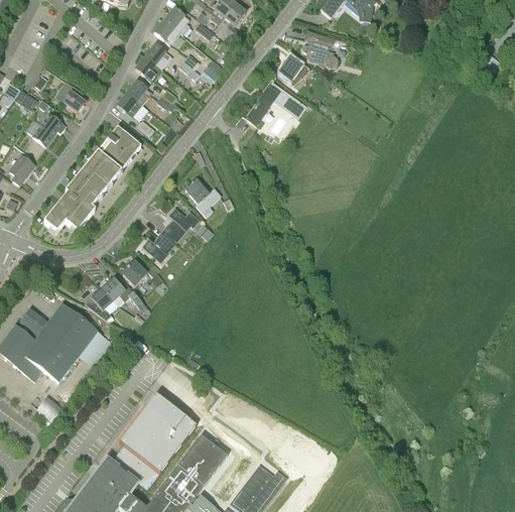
[(1,0),(0,2),(0,7),(4,10),(10,0),(1,0)]
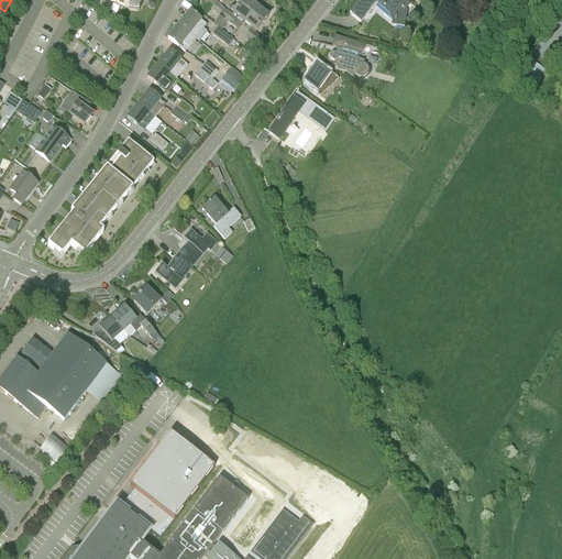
[(217,9),(221,2),(218,0),(216,0),(212,6),(217,9)]
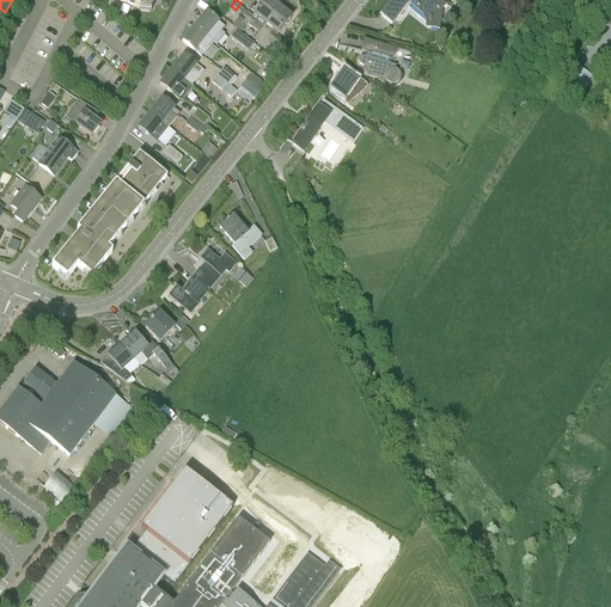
[(260,28),(267,19),(279,4),(274,0),(261,0),(252,11),(245,6),(240,13),(245,17),(238,25),(238,26),(242,29),(249,19),(260,28)]
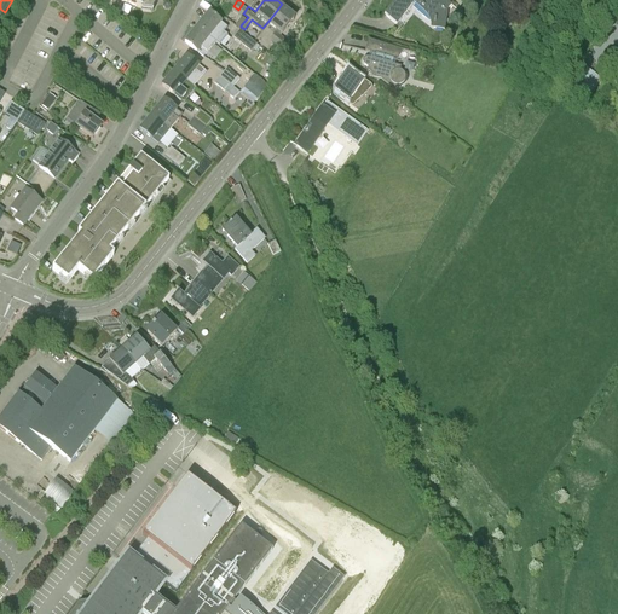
[(393,0),(386,11),(398,21),(414,0),(421,0),(437,12),(434,23),(446,24),(449,9),(446,6),(451,0),(393,0)]
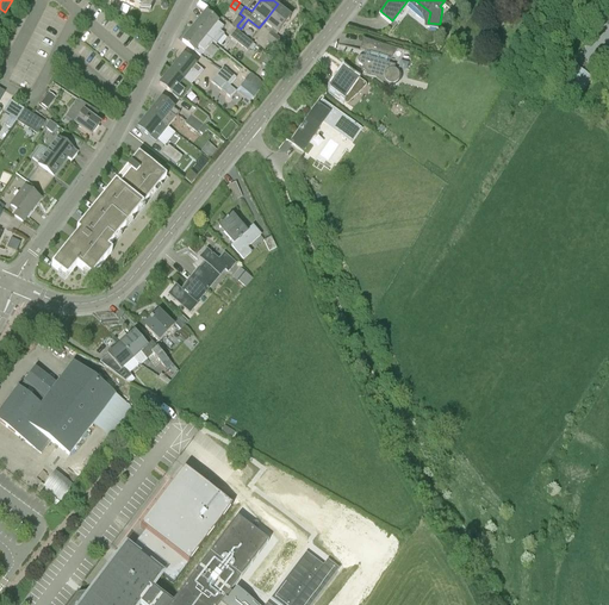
[(240,13),(244,6),(240,2),(235,10),(240,13)]
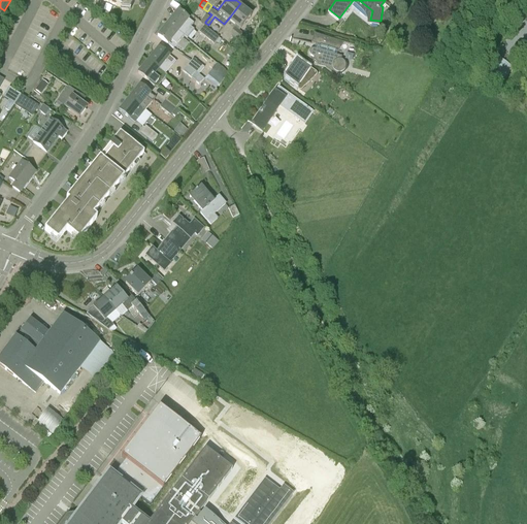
[(230,17),(240,25),(252,11),(240,3),(230,17)]
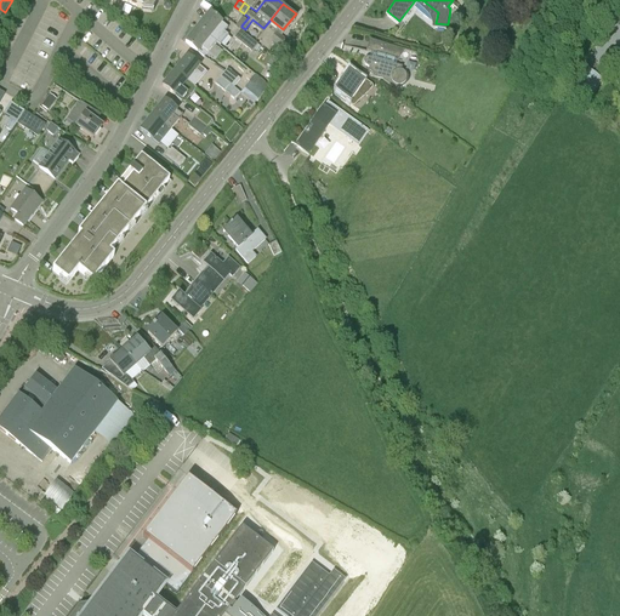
[(225,26),(228,22),(210,7),(198,23),(216,38),(220,40),(228,29),(225,27),(225,26)]
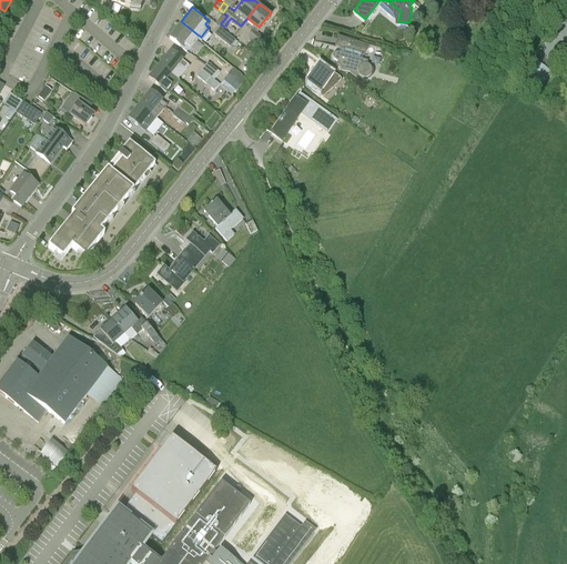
[(223,12),(216,20),(221,23),(228,16),(223,12)]
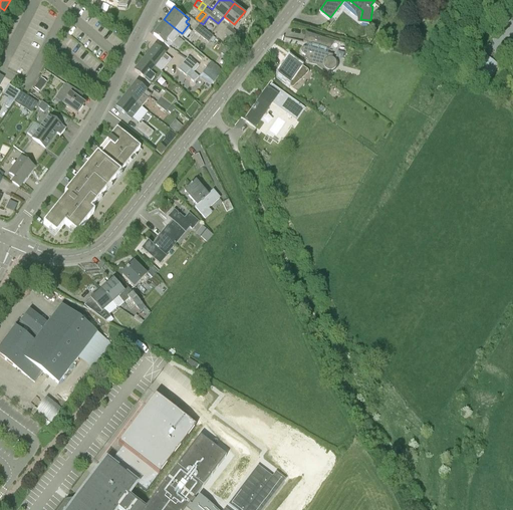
[(173,39),(179,31),(164,19),(154,31),(168,43),(172,38),(173,39)]
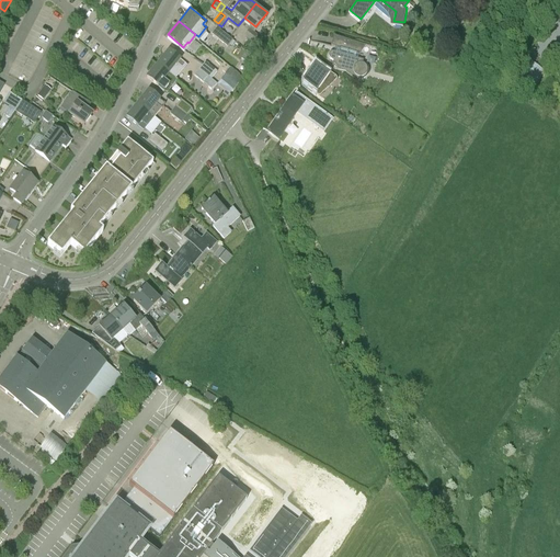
[(213,31),(228,42),(233,35),(221,26),(218,24),(213,31)]
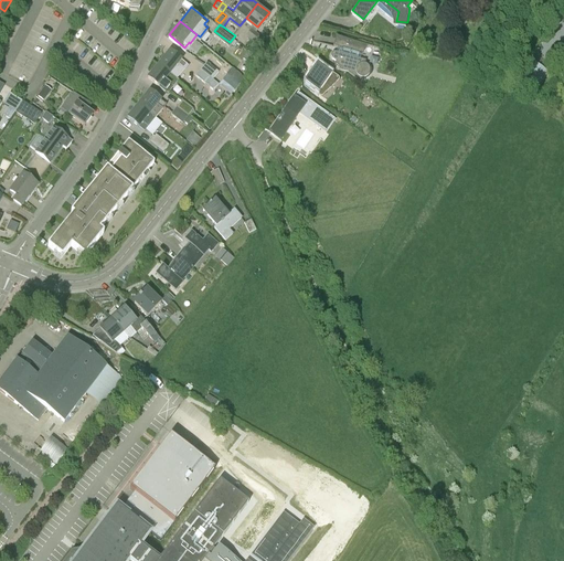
[(369,42),(347,36),(337,33),(333,43),(342,45),(341,50),(336,49),(334,49),(333,49),(333,50),(332,50),(332,51),(331,51),(331,52),(331,53),(331,54),(332,54),(332,55),(333,55),(337,57),(336,60),(343,65),(341,66),(348,69),(361,76),(361,75),(364,75),(366,75),(369,74),(371,72),(372,71),(372,69),(372,66),(372,64),(371,63),(370,61),(369,60),(368,59),(366,59),(366,56),(362,55),(363,51),(369,42)]
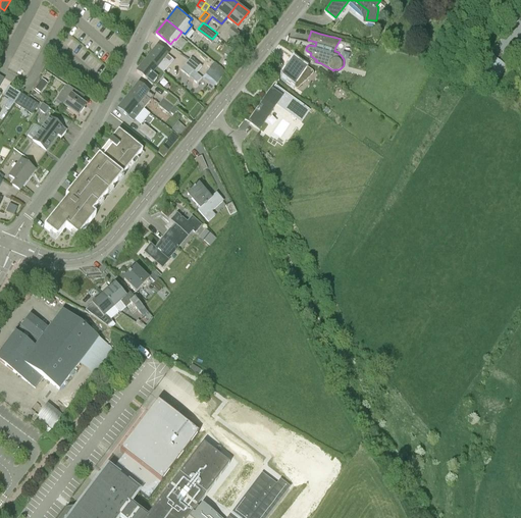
[(158,44),(148,56),(158,65),(159,65),(164,69),(171,61),(170,60),(173,56),(158,44)]
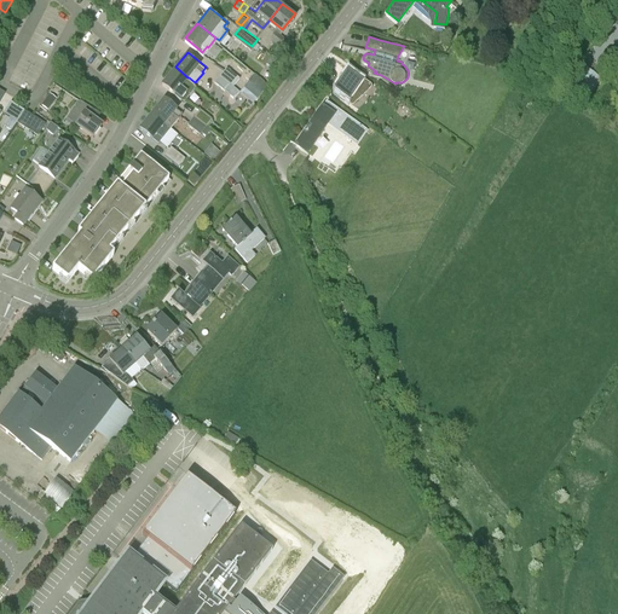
[(273,52),(267,61),(277,68),(283,59),(273,52)]
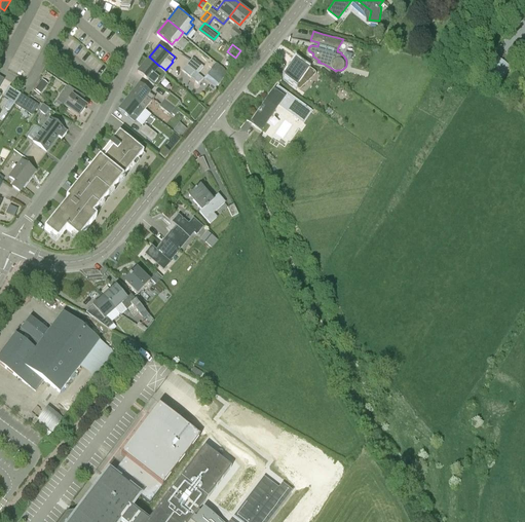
[(497,53),(483,74),(498,83),(512,64),(497,53)]
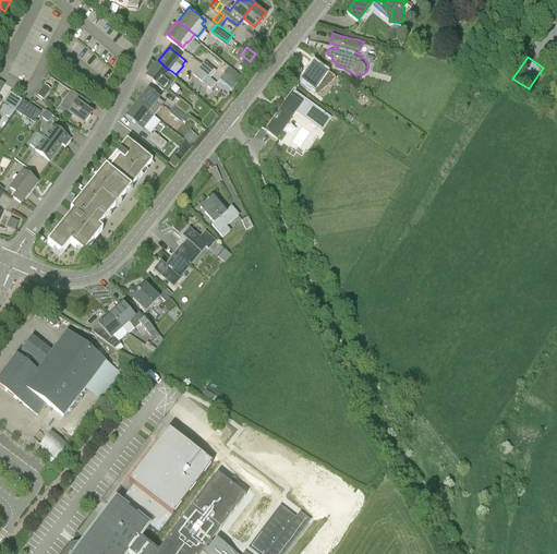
[(200,65),(208,73),(208,72),(210,74),(217,68),(205,58),(200,65)]
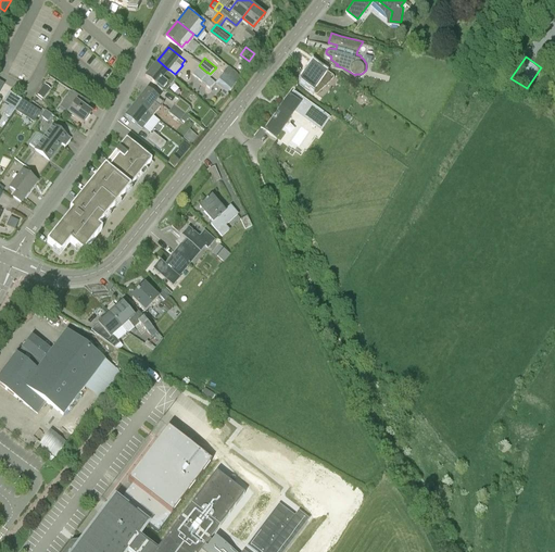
[(158,60),(146,74),(158,83),(163,87),(167,83),(169,85),(177,75),(175,74),(169,70),(168,70),(158,60)]
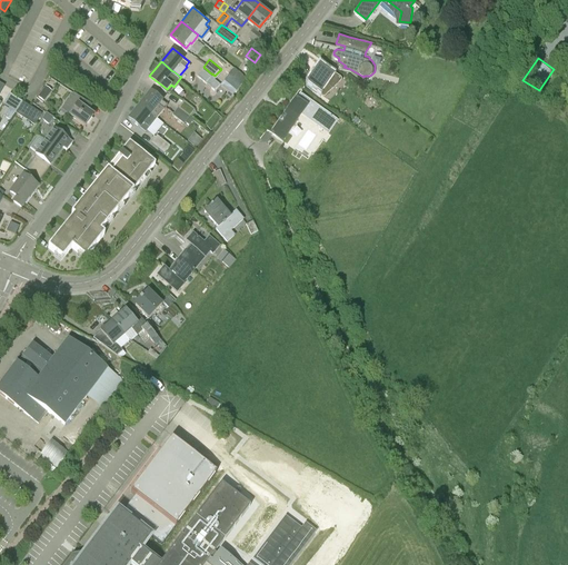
[(320,61),(307,80),(317,87),(321,90),(328,81),(334,86),(341,78),(342,77),(342,76),(342,75),(341,75),(341,73),(336,70),(335,71),(320,61)]
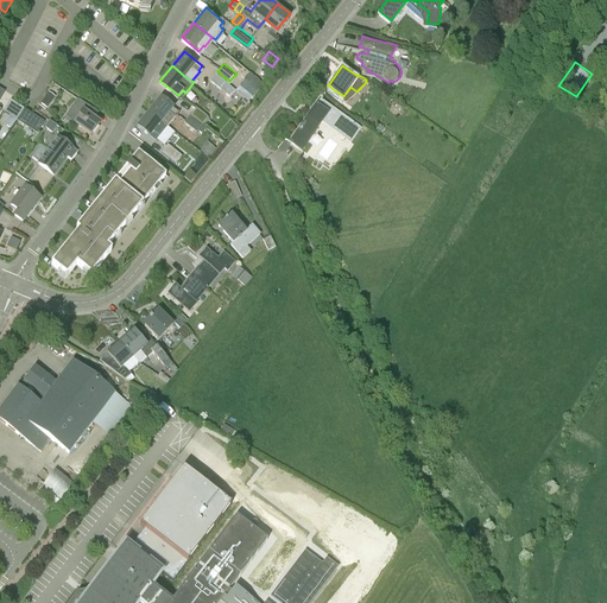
[(251,69),(240,83),(253,93),(264,80),(251,69)]
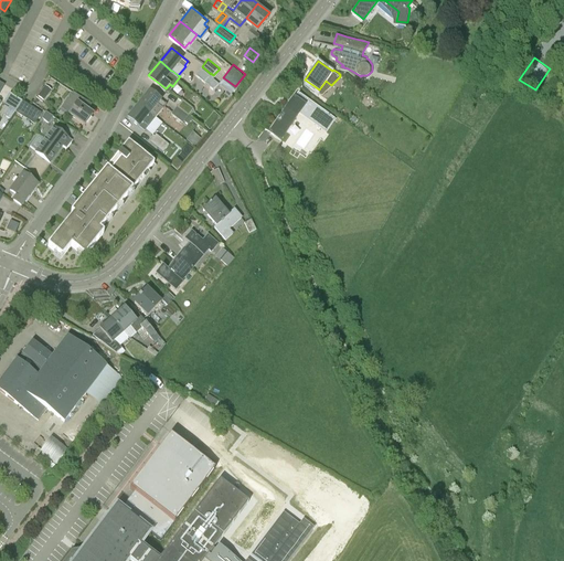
[(206,80),(211,74),(202,66),(197,72),(206,80)]
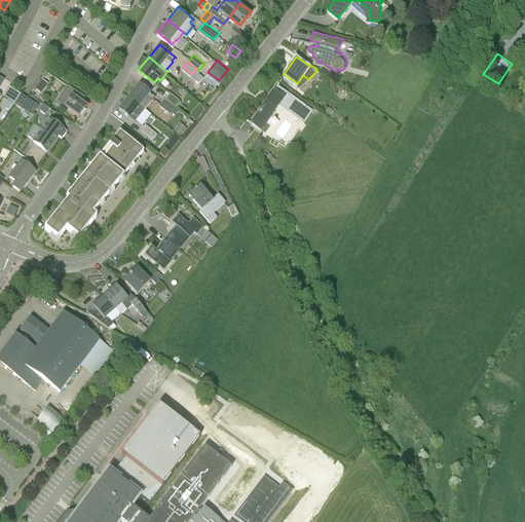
[(198,71),(194,76),(199,80),(203,76),(198,71)]
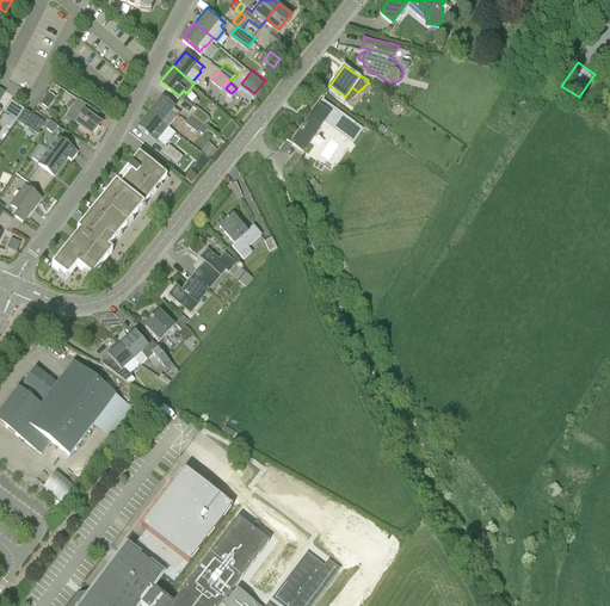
[(254,93),(241,84),(238,87),(251,97),(254,93)]
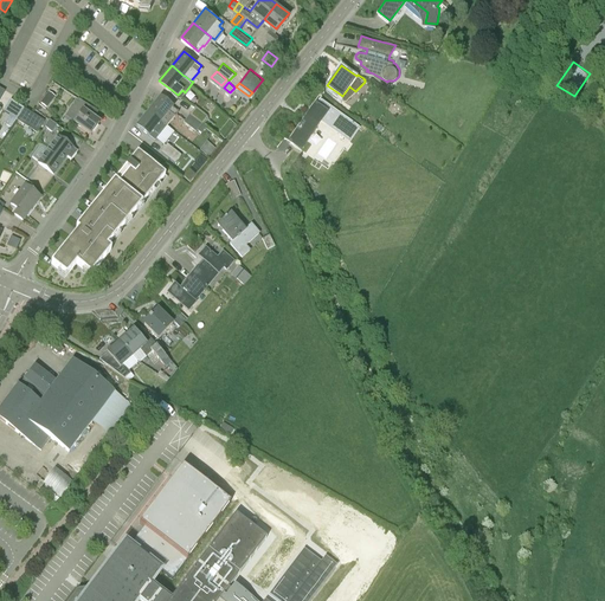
[(40,99),(47,104),(52,98),(45,94),(40,99)]
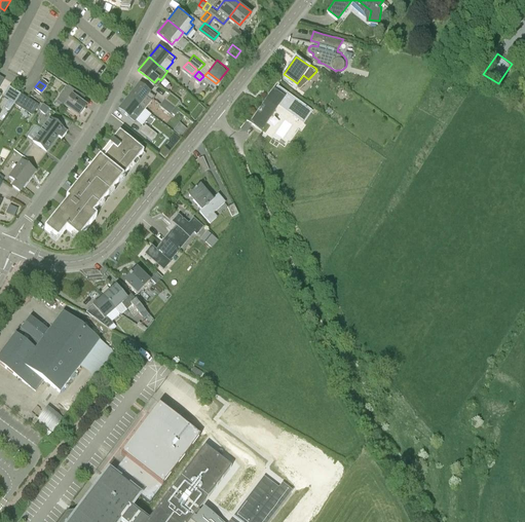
[(140,81),(129,94),(140,102),(145,107),(152,99),(152,98),(155,94),(150,89),(140,81)]
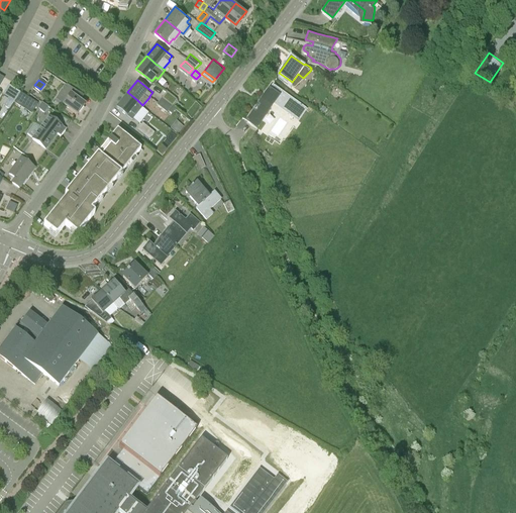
[(65,85),(60,92),(67,97),(64,101),(70,106),(78,111),(86,101),(80,97),(72,91),(75,86),(72,84),(68,81),(65,85)]
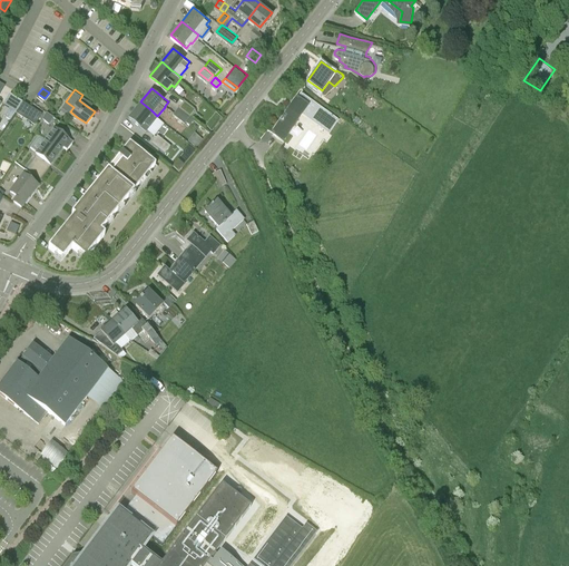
[(6,99),(18,107),(23,98),(11,90),(6,99)]
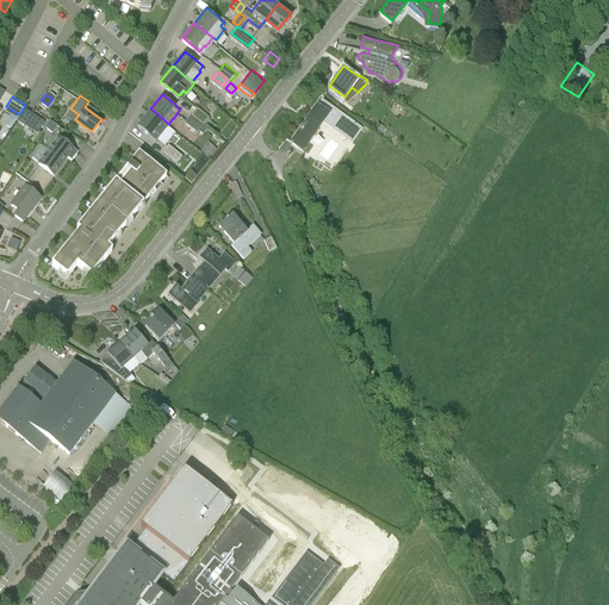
[(300,128),(292,139),(293,141),(298,143),(304,148),(323,119),(324,118),(330,110),(334,105),(333,104),(322,97),(322,98),(318,101),(304,123),(304,122),(300,128)]
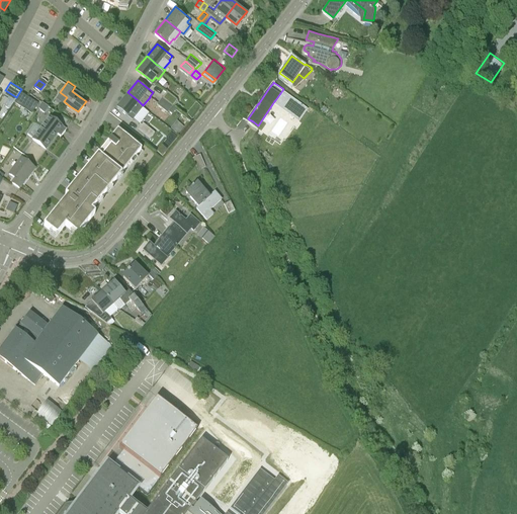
[(163,94),(173,102),(178,96),(168,88),(163,94)]
